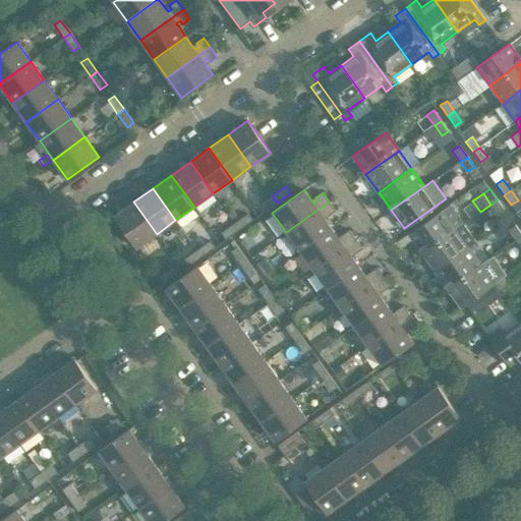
[(264,213),(277,203),(272,196),(258,206),(264,213)]
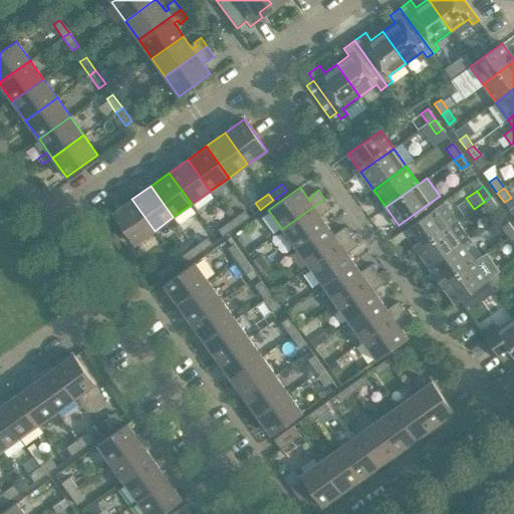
[(498,207),(491,197),(484,202),(491,212),(498,207)]
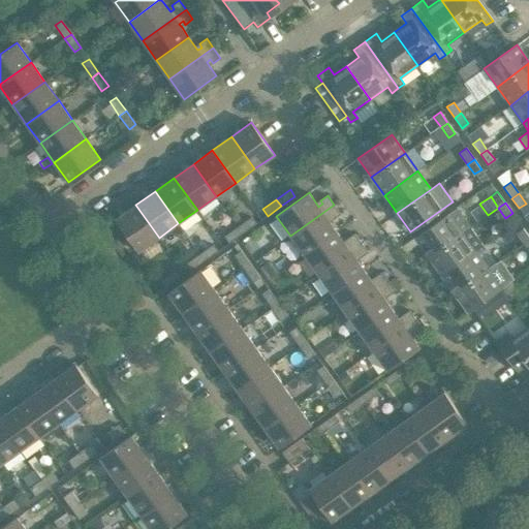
[(159,238),(135,205),(116,219),(138,252),(159,238)]
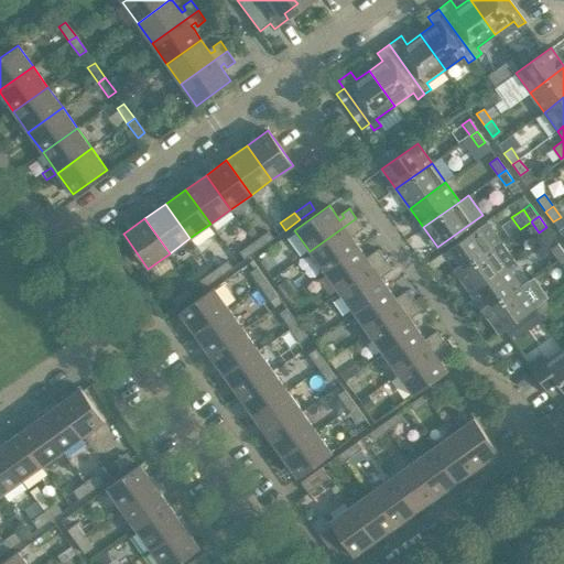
[(359,247),(351,236),(349,232),(353,230),(355,234),(364,228),(356,218),(310,251),(325,271),(359,247)]
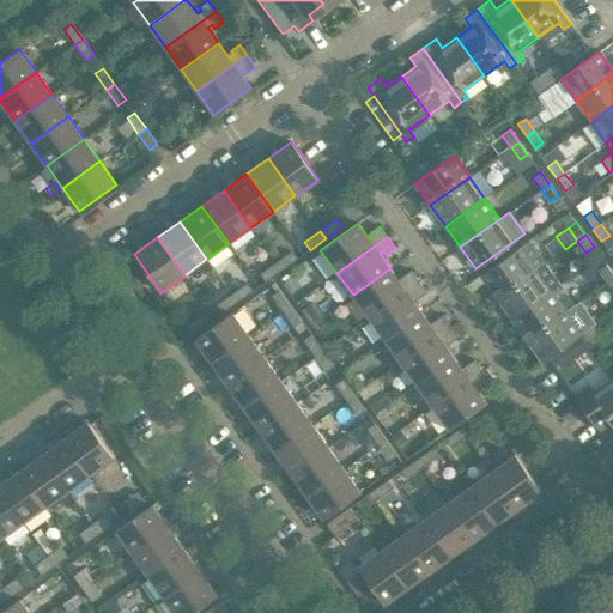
[(535,271),(545,263),(529,242),(481,275),(497,298),(535,269),(535,271)]
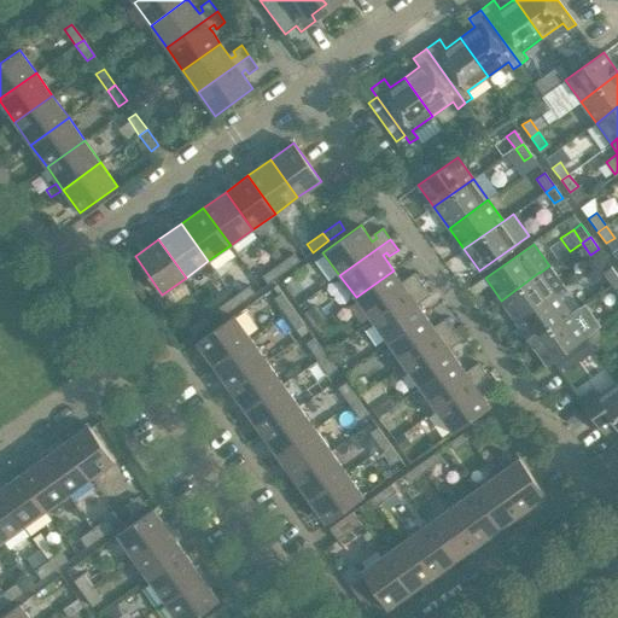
[(283,273),(299,261),(293,254),(278,264),(283,273)]
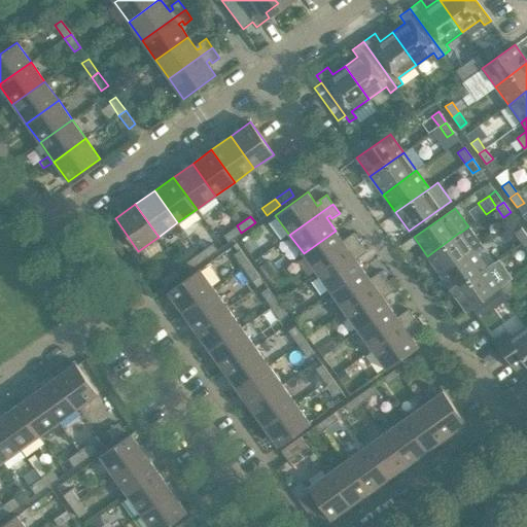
[(229,242),(241,233),(237,225),(223,236),(229,242)]
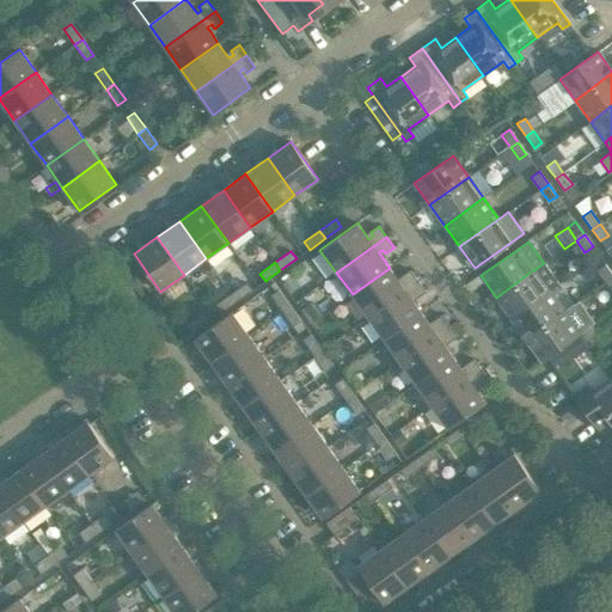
[(550,291),(550,292),(560,285),(544,263),(534,270),(534,269),(496,298),(510,318),(550,291)]
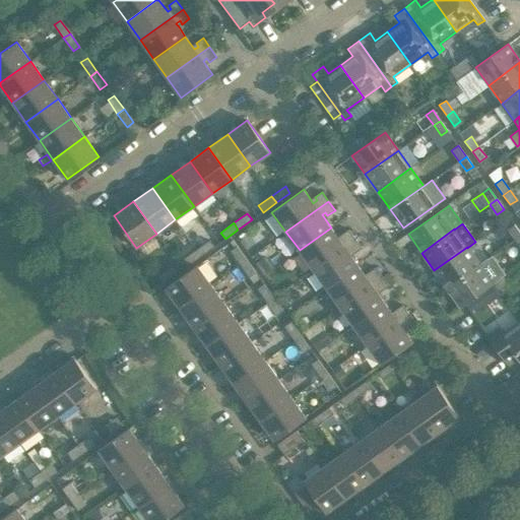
[(519,236),(519,232),(514,224),(508,229),(515,240),(519,236)]
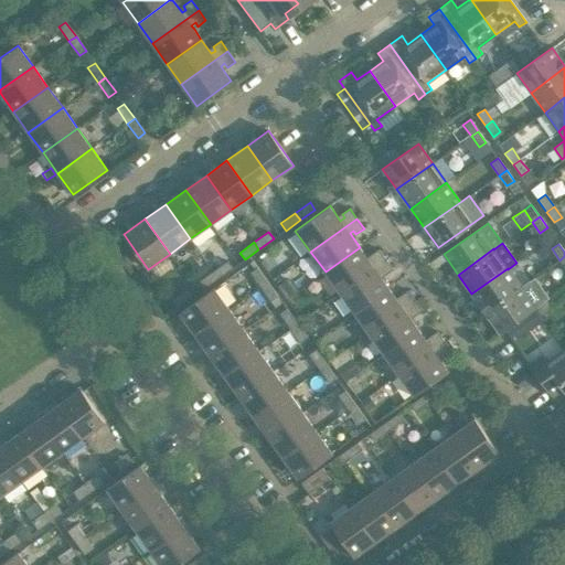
[(340,292),(386,259),(379,249),(371,255),(373,258),(370,262),(360,247),(326,272),(340,292)]
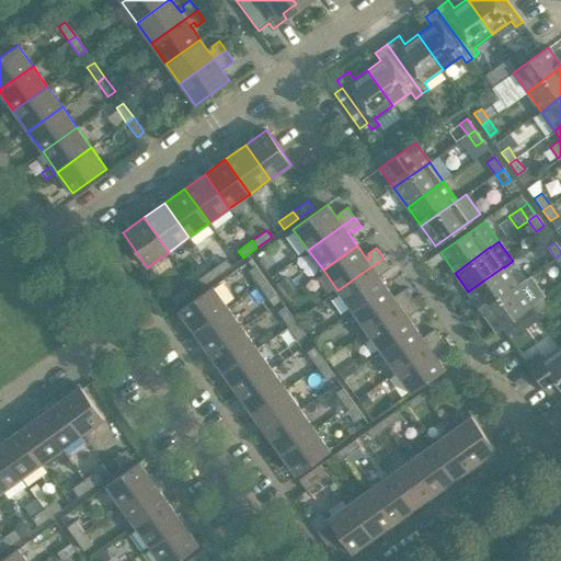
[(271,247),(261,251),(271,273),(281,267),(271,247)]
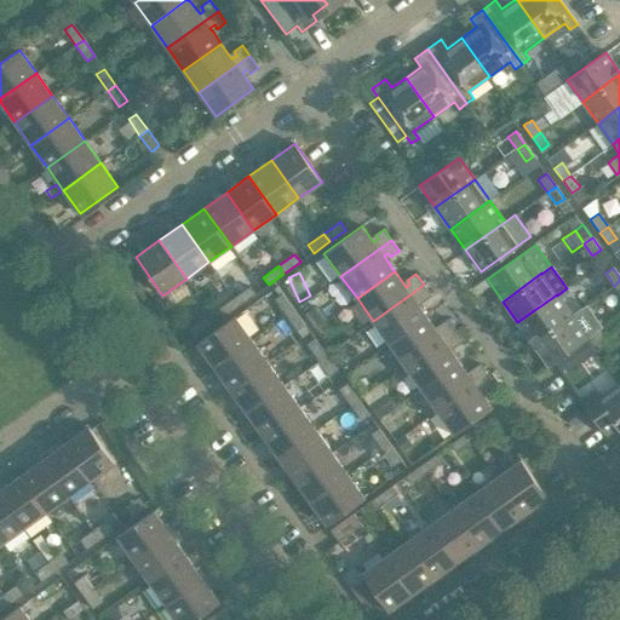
[(426,316),(418,305),(415,300),(420,298),(423,302),(431,296),(424,285),(373,321),(389,343),(426,316)]
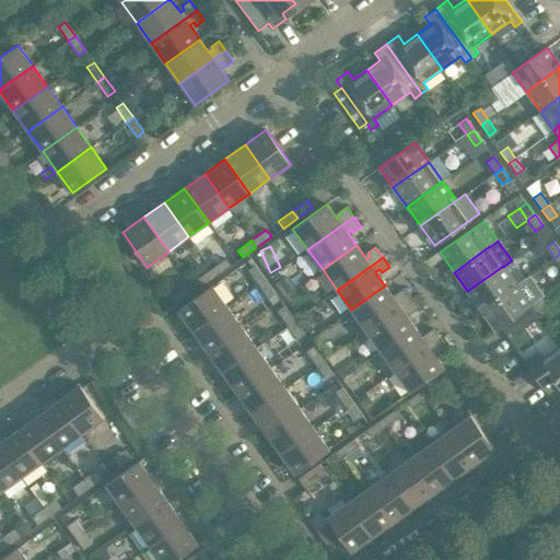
[(216,276),(231,266),(225,258),(211,269),(216,276)]
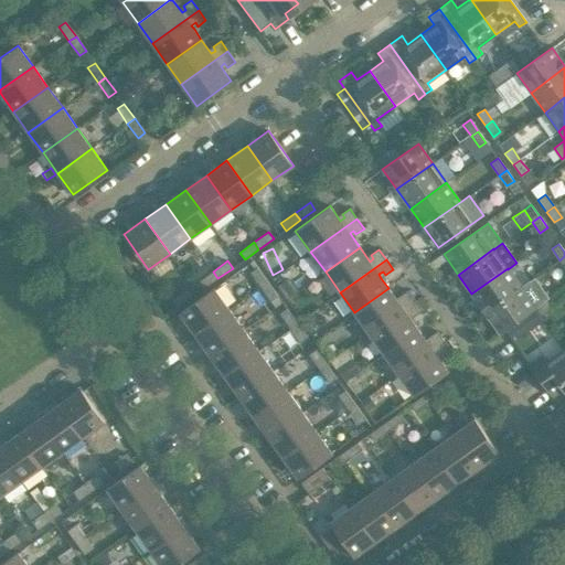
[(268,283),(257,267),(251,273),(260,287),(268,283)]
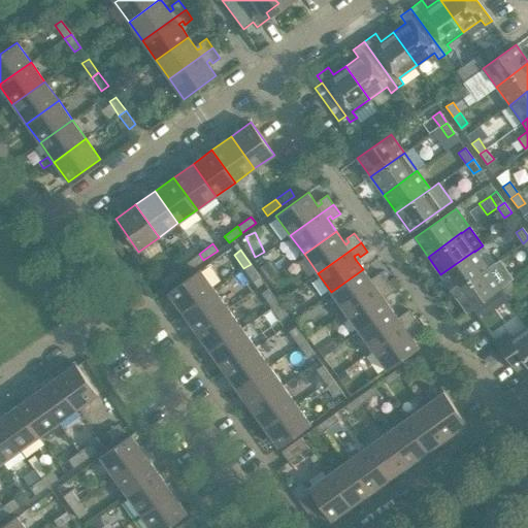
[(454,293),(487,269),(474,252),(474,251),(440,274),(454,293)]
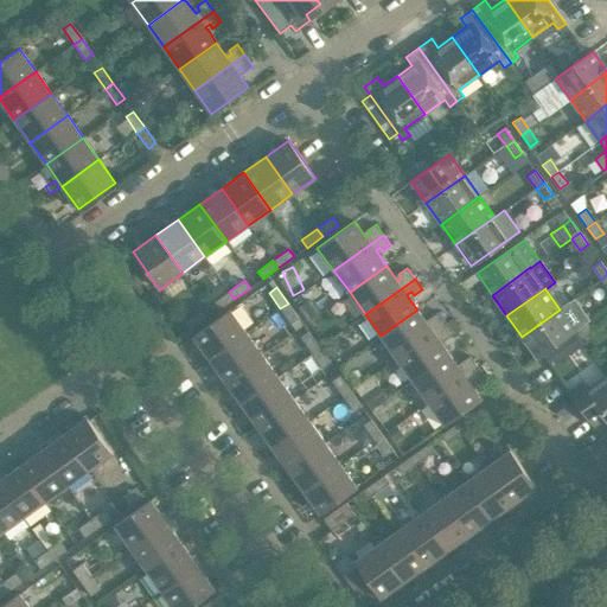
[(219,310),(234,299),(229,292),(213,302),(219,310)]
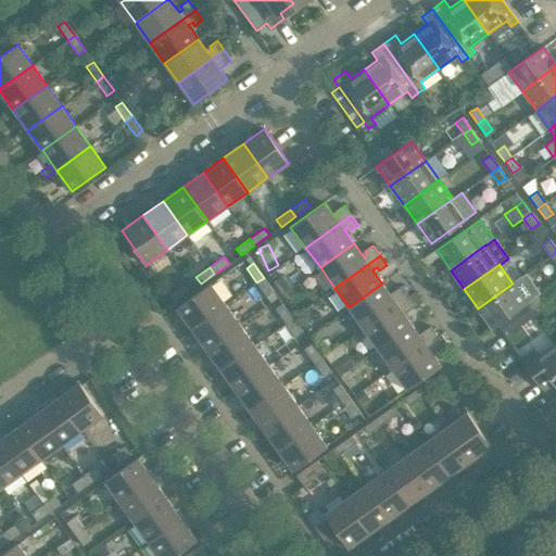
[(283,273),(273,281),(282,294),(293,287),(283,273)]
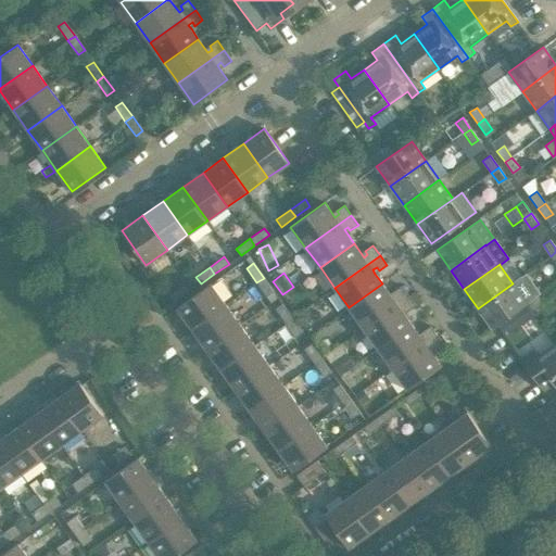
[(492,328),(527,303),(541,293),(527,274),(513,283),(478,308),(492,328)]
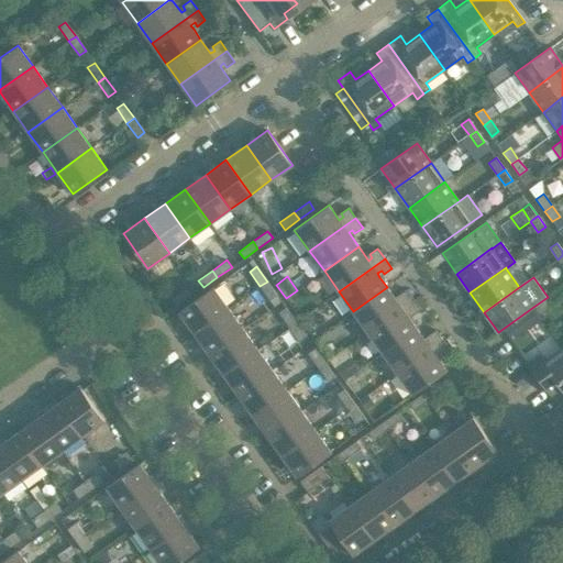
[(277,296),(267,282),(260,286),(269,300),(277,296)]
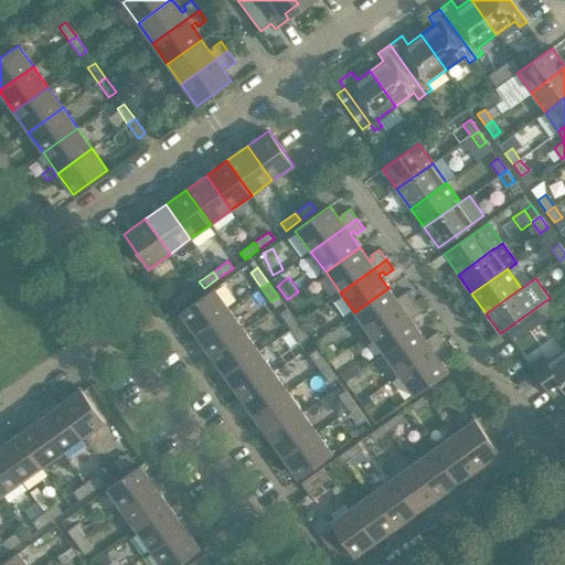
[(195,334),(230,309),(214,288),(180,312),(195,334)]
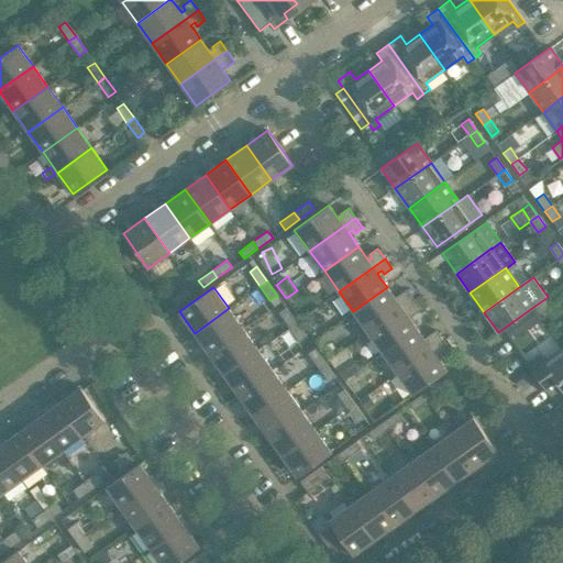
[(367,332),(414,299),(407,289),(399,295),(401,298),(397,301),(387,287),(353,311),(367,332)]
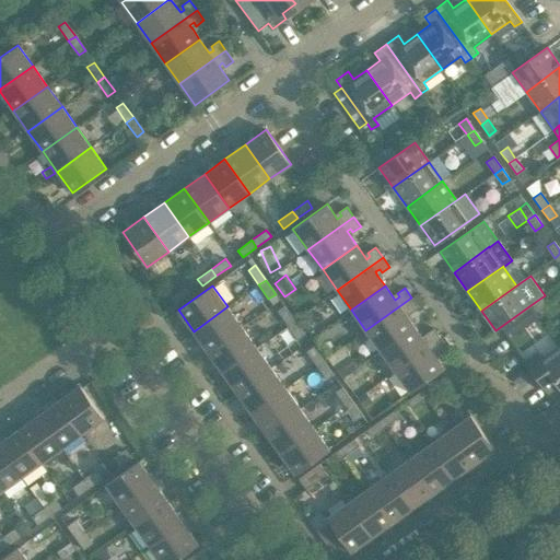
[(176,305),(190,294),(185,288),(171,298),(176,305)]
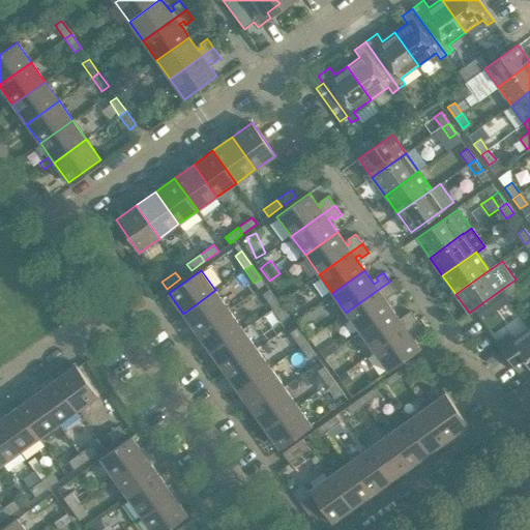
[(394,277),(389,282),(396,291),(402,287),(394,277)]
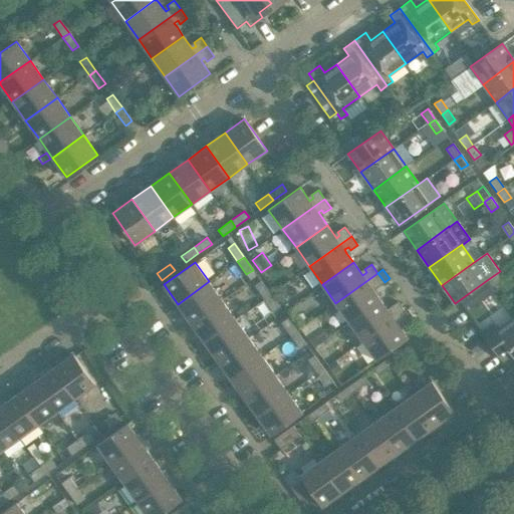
[(380,299),(373,290),(371,286),(374,284),(377,287),(384,282),(377,273),(335,303),(349,322),(380,299)]
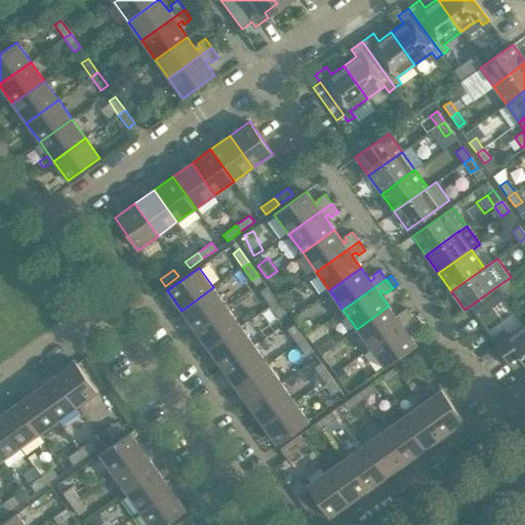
[(276,300),(267,286),(259,291),(270,305),(276,300)]
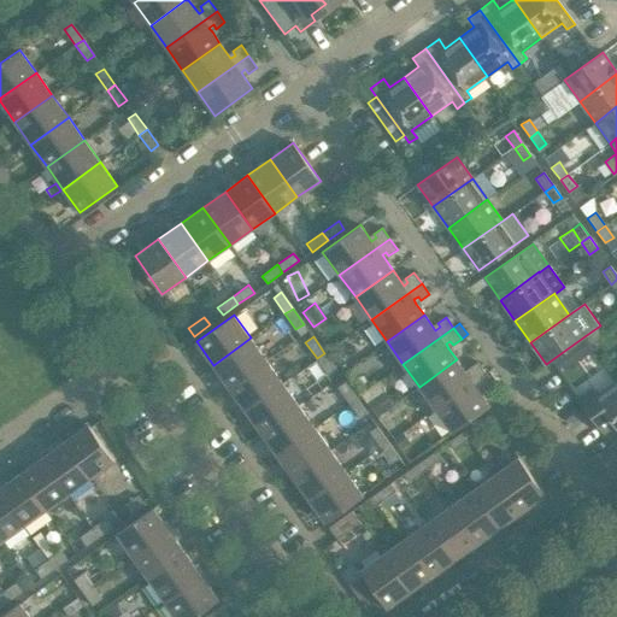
[(593,350),(585,336),(556,357),(565,370),(593,350)]
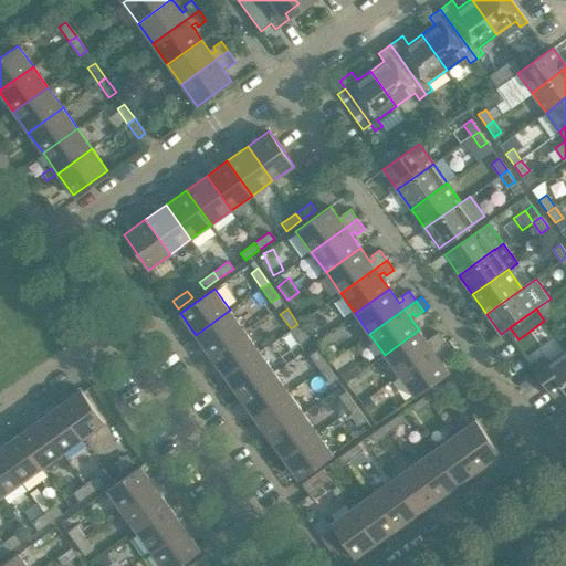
[(210,355),(244,331),(230,310),(196,335),(210,355)]
